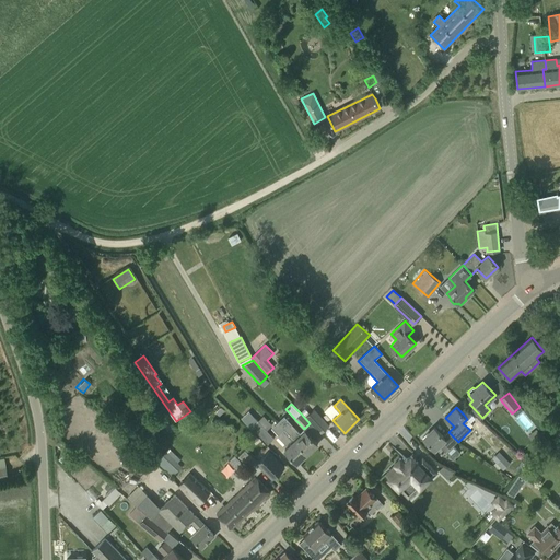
[(314,409),(305,417),(321,432),(328,426),(314,409)]
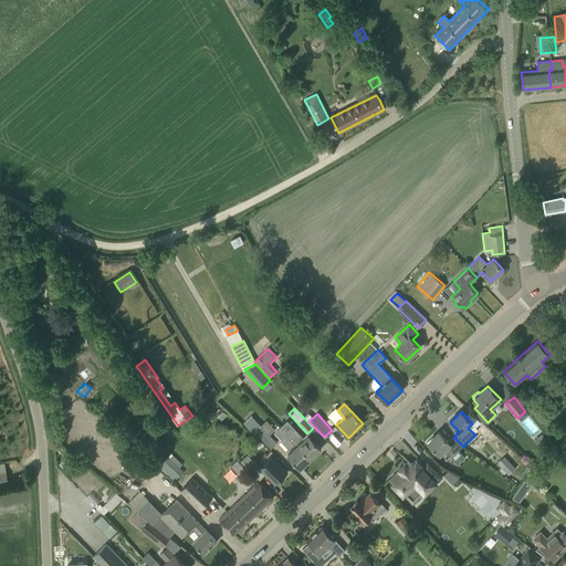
[(252,416),(243,423),(257,438),(259,436),(271,448),(276,442),(270,435),(261,425),(252,416)]
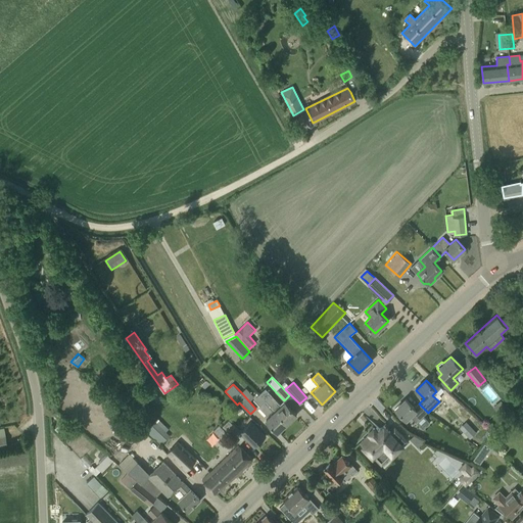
[(259,394),(276,412),(287,423),(296,415),(285,402),(281,407),(265,389),(259,394)]
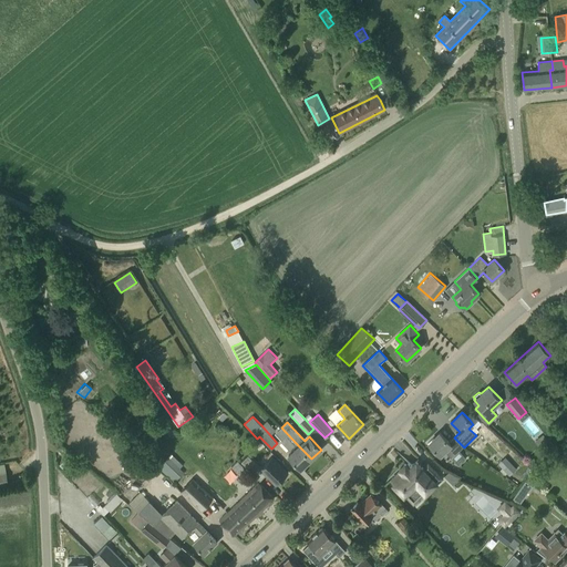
[(301,468),(311,459),(299,446),(281,428),(275,433),(292,452),(289,455),(301,468)]
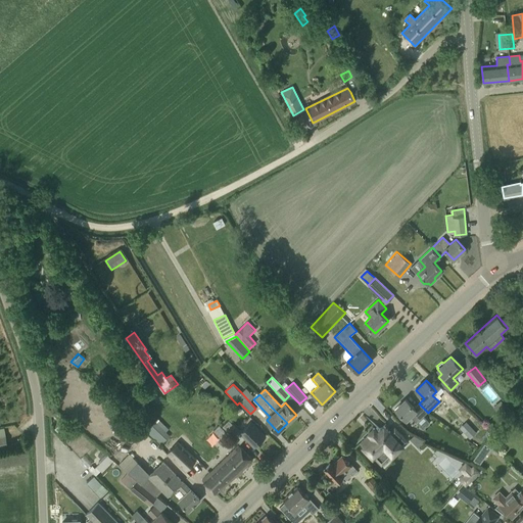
[(406,399),(395,409),(402,416),(407,420),(411,417),(417,423),(423,429),(430,423),(424,416),(428,413),(419,403),(414,408),(406,399)]
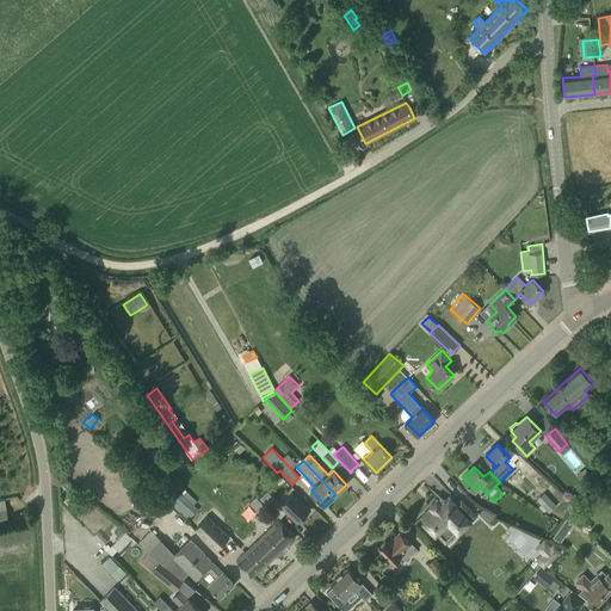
[(276,473),(271,477),(276,483),(282,477),(276,473)]
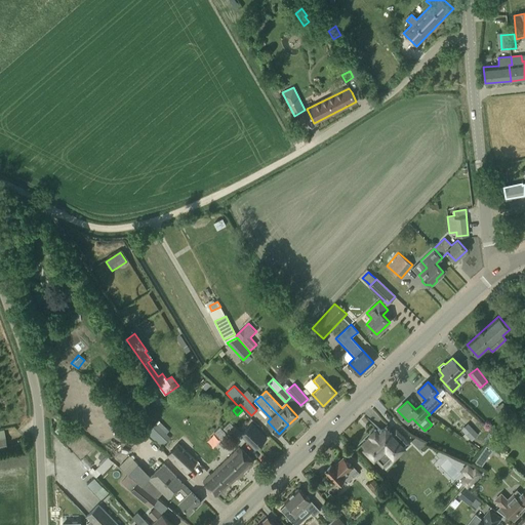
[(144,430),(161,447),(170,438),(166,434),(169,431),(158,419),(150,430),(147,427),(144,430)]
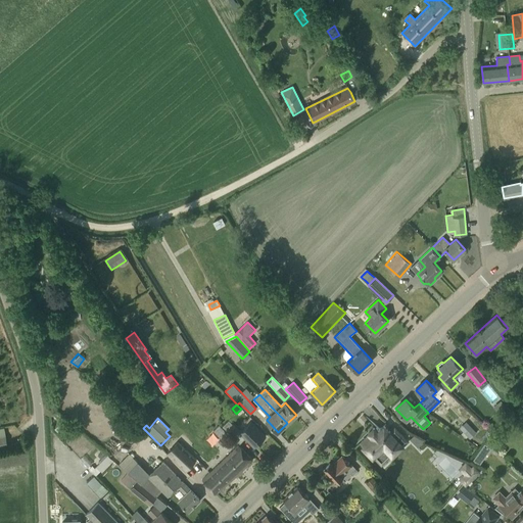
[(222,426),(240,443),(245,437),(255,447),(266,436),(252,423),(242,433),(228,420),(222,426)]
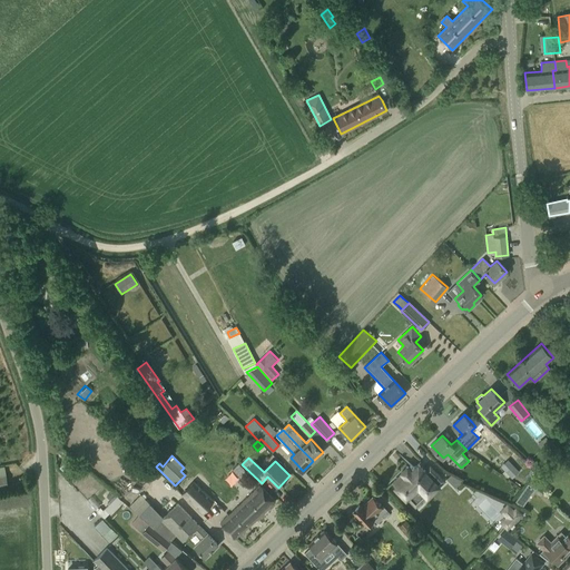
[(146,462),(145,463),(139,470),(149,480),(156,472),(146,462)]
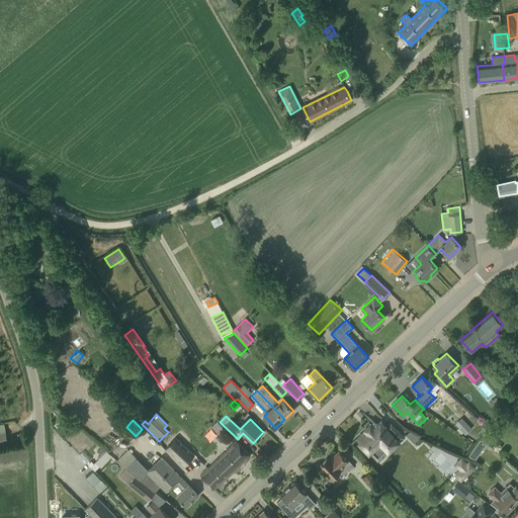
[(365,430),(357,438),(360,441),(358,443),(368,454),(370,452),(379,443),(389,451),(389,452),(400,442),(400,441),(404,437),(391,424),(386,428),(380,422),(375,426),(372,423),(371,425),(370,423),(368,425),(365,428),(364,429),(365,430)]
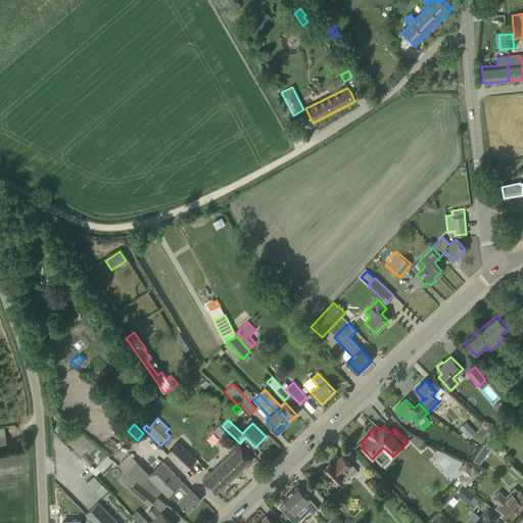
[(471,427),(465,433),(470,438),(476,432),(471,427)]
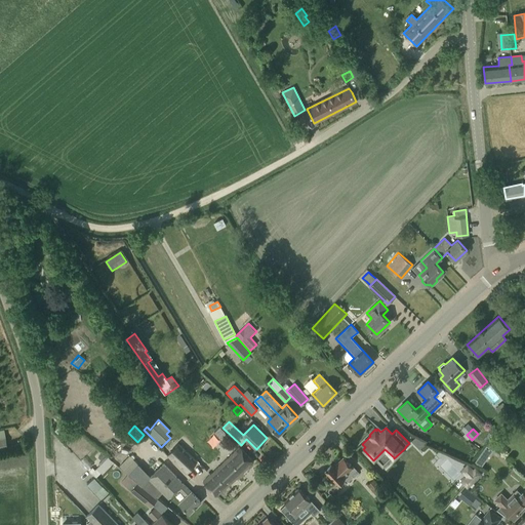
[(197,460),(178,443),(167,455),(186,473),(197,460)]
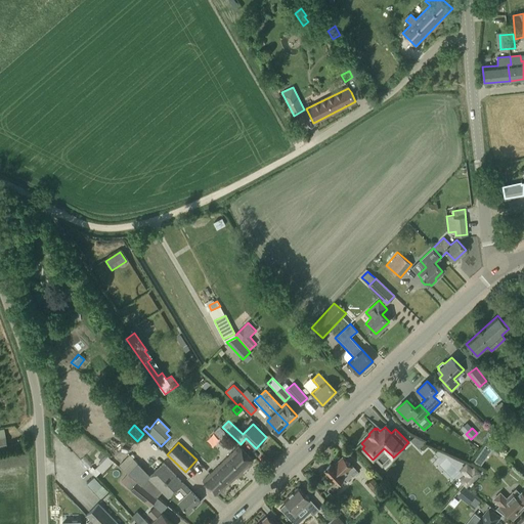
[(473,461),(479,466),(490,448),(483,444),(473,461)]
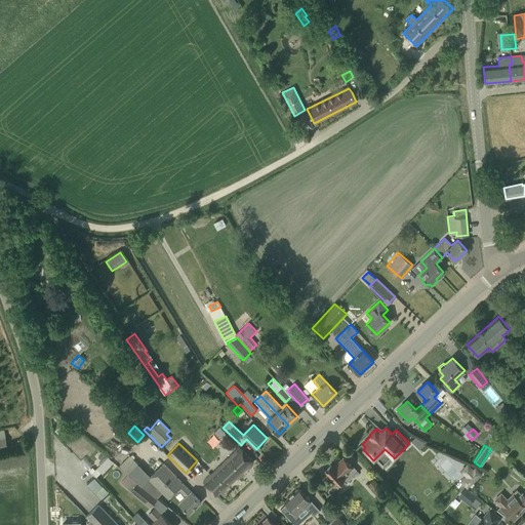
[(253,461),(240,447),(204,481),(216,495),(234,480),(253,461)]
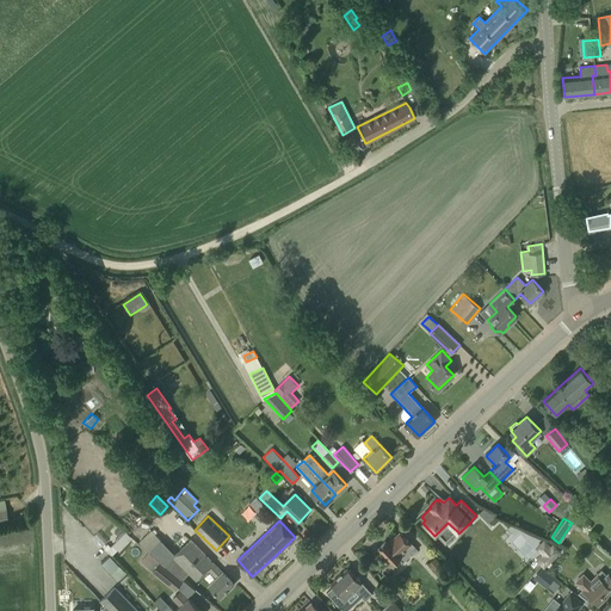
[(130,537),(125,532),(111,547),(107,544),(104,548),(111,555),(130,537)]
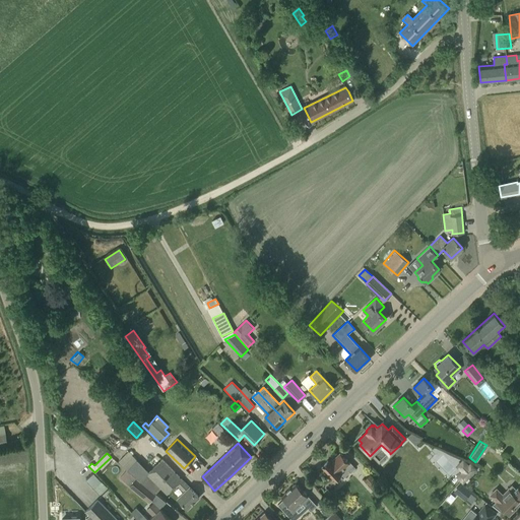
[(333,456),(323,466),(328,472),(328,473),(329,473),(333,477),(335,479),(341,473),(344,477),(350,471),(351,472),(355,468),(347,460),(340,453),(335,458),(333,456)]
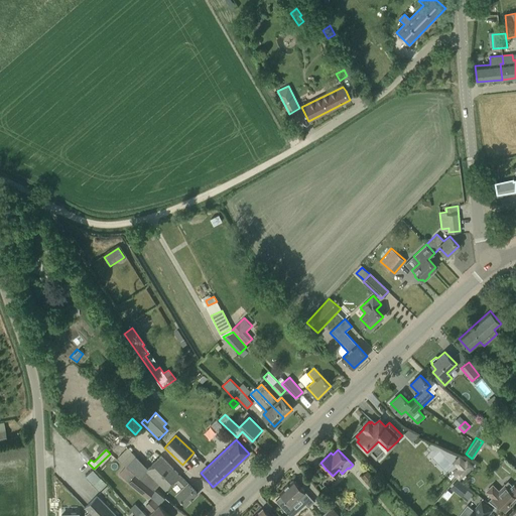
[(152,489),(158,483),(166,490),(175,481),(182,488),(176,494),(186,504),(198,494),(161,456),(148,469),(136,456),(126,467),(152,489)]
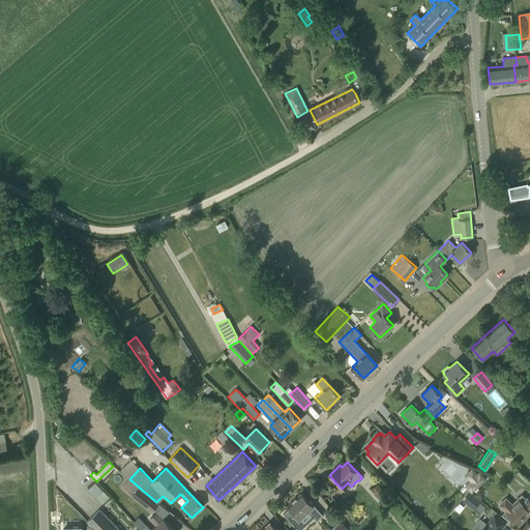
[(156,502),(129,479),(128,478),(122,487),(133,496),(152,511),(158,504),(156,502)]
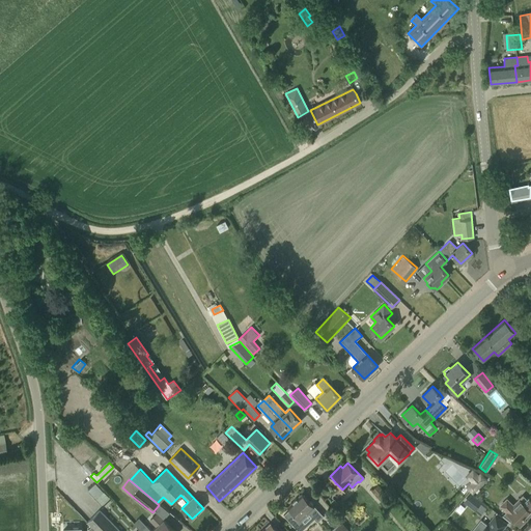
[(100,505),(108,497),(93,482),(85,490),(100,505)]
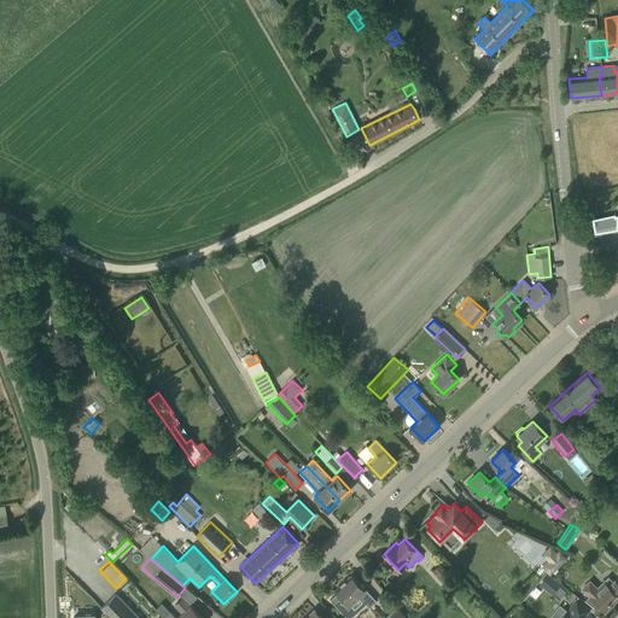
[(442,582),(452,573),(441,563),(432,571),(442,582)]
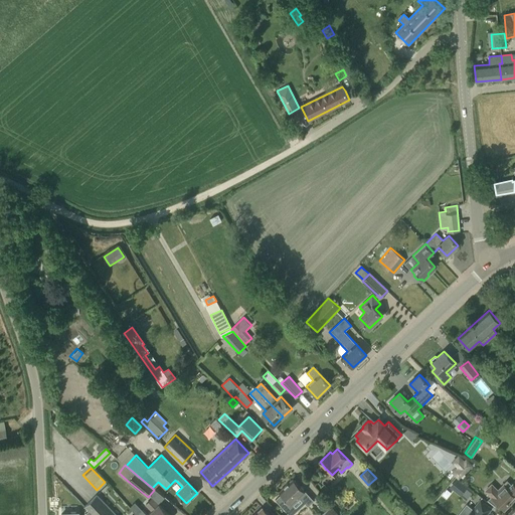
[(450,487),(461,495),(466,500),(473,491),(467,487),(457,478),(450,487)]
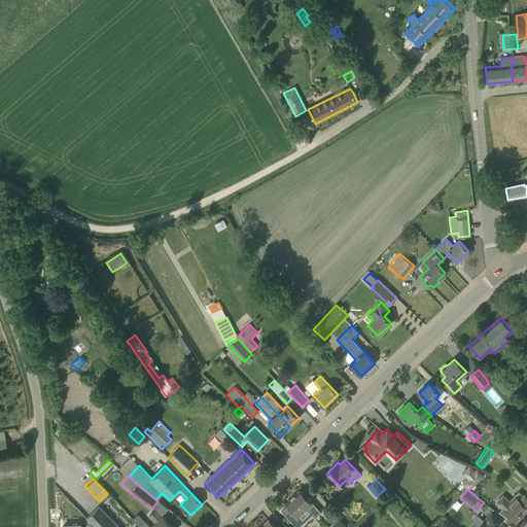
[(312,502),(300,490),(285,503),(297,517),(307,508),(315,518),(320,513),(312,503),(312,502)]
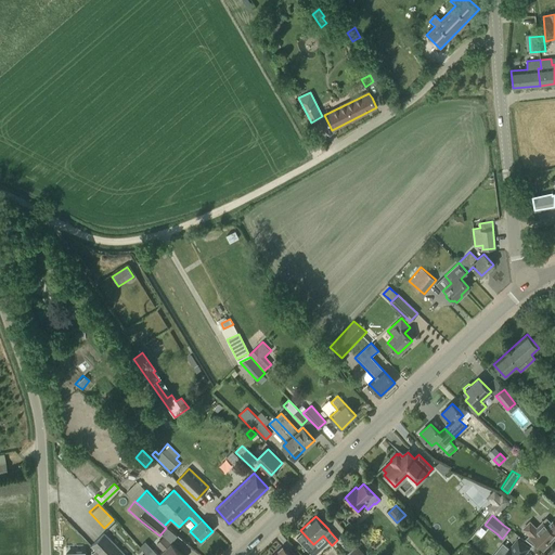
[(530,520),(523,528),(529,536),(526,539),(533,545),(537,542),(543,550),(550,542),(547,540),(549,539),(553,534),(554,536),(554,523),(553,520),(551,523),(546,518),(537,528),(530,520)]
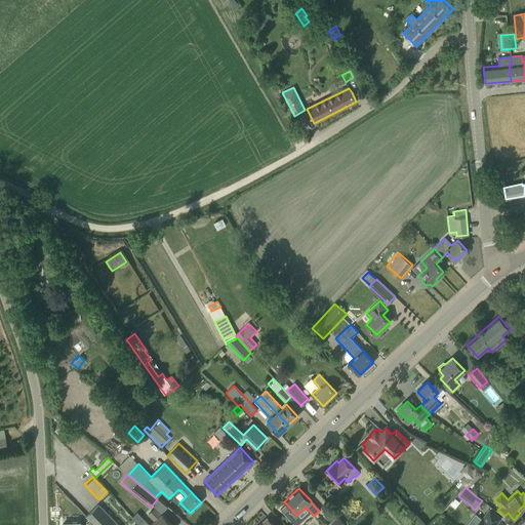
[(86,516),(94,524),(117,524),(98,505),(86,516)]
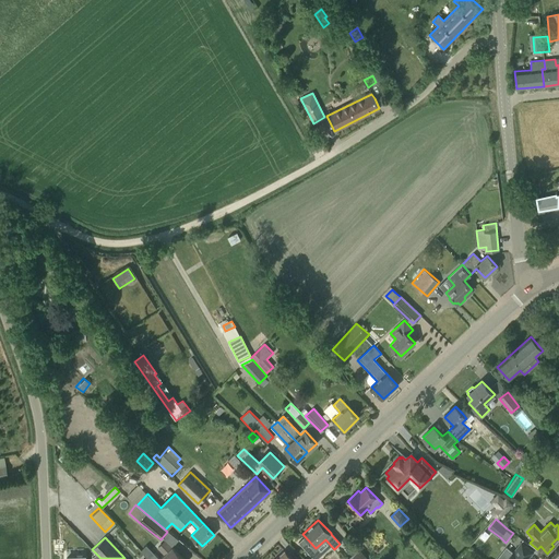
[(144,555),(147,558),(183,558),(173,547),(165,540),(158,548),(165,555),(159,558),(158,558),(150,549),(144,555)]
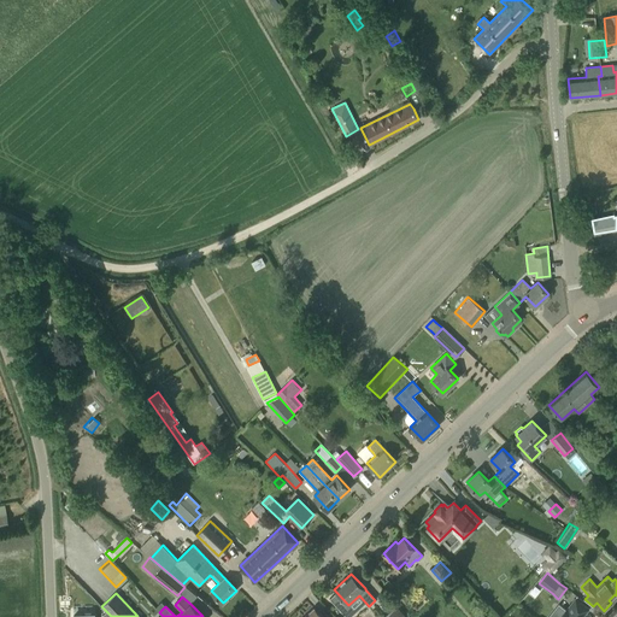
[(582,616),(588,609),(575,598),(566,610),(565,609),(560,615),(557,612),(551,613),(547,616),(582,616)]
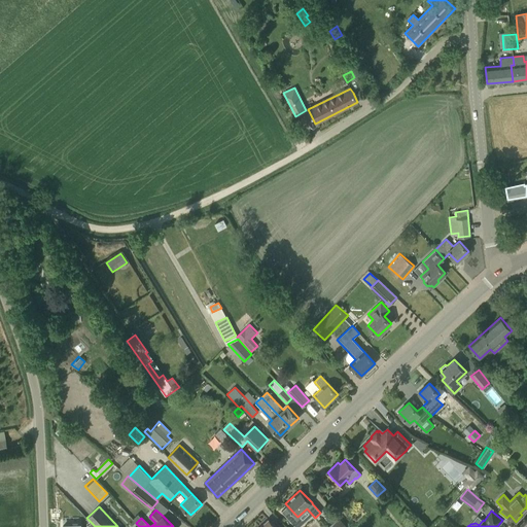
[(443,526),(450,521),(444,517),(432,526),(443,526)]
